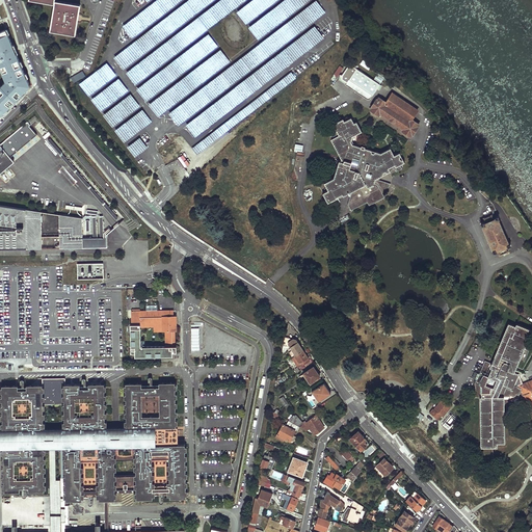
[(76,35),(81,4),(55,0),(55,4),(51,31),(76,35)]
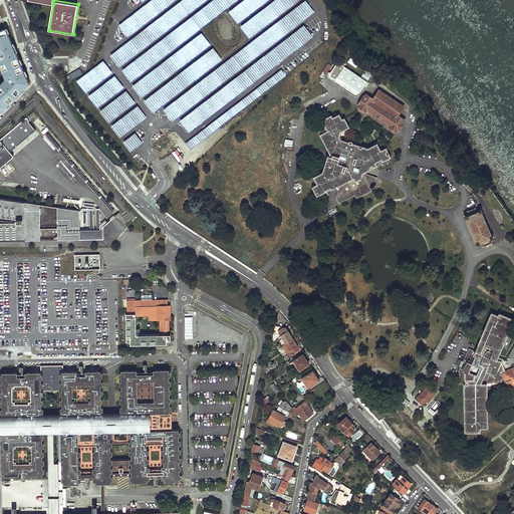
[(208,0),(185,0),(111,56),(120,67),(208,0)]
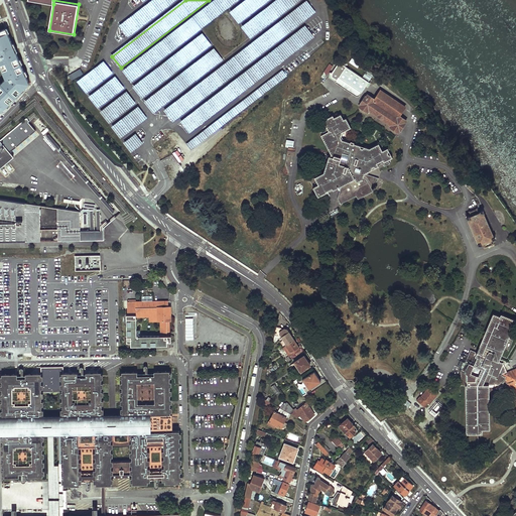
[(153,0),(121,25),(129,37),(176,0),(153,0)]
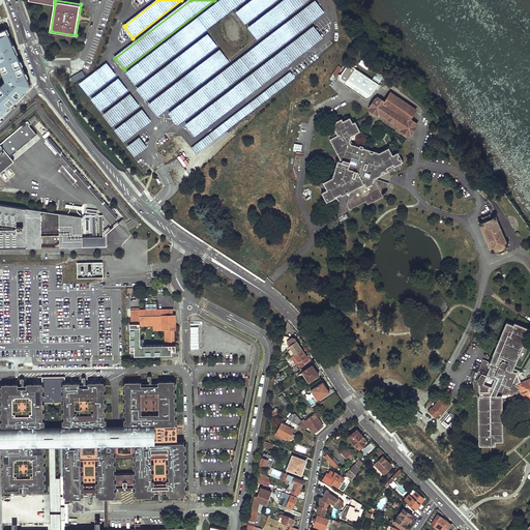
[(136,85),(245,0),(222,0),(127,74),(136,85)]
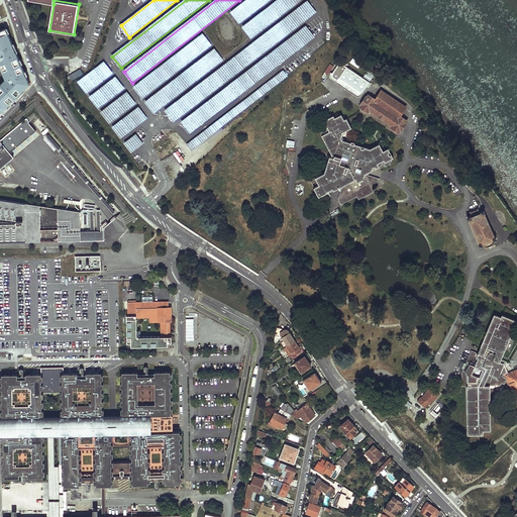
[(247,0),(232,12),(241,23),(271,0),(247,0)]
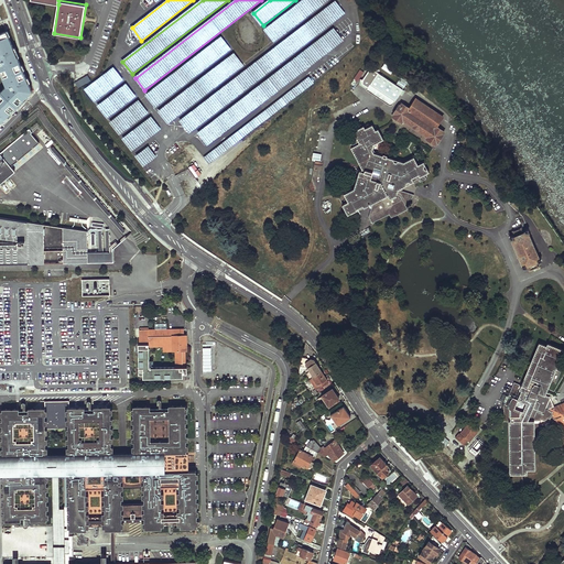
[(303,0),(266,30),(274,42),(328,0),(303,0)]
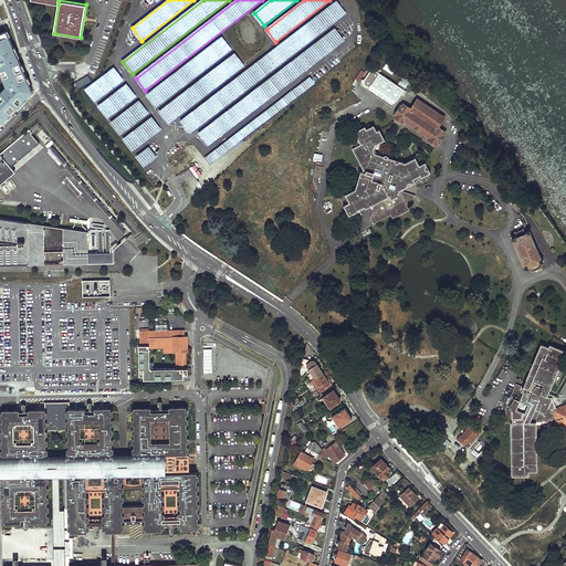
[(181,122),(191,134),(347,13),(337,1),(181,122)]
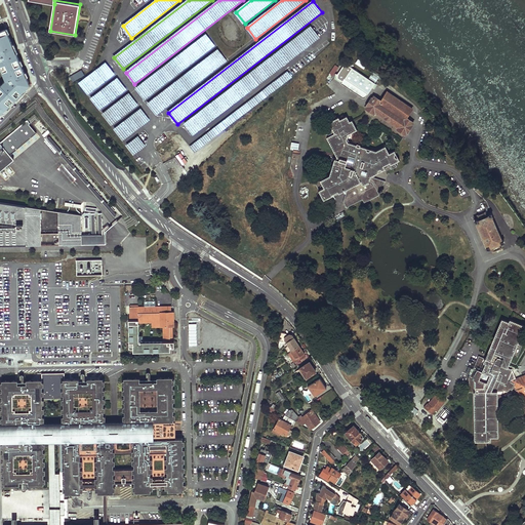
[(0,113),(30,83),(8,26),(0,28),(0,62),(1,65),(4,72),(6,77),(3,80),(1,82),(0,82),(0,113)]
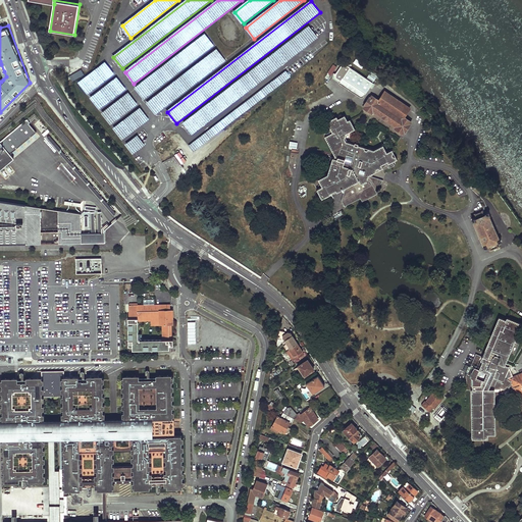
[(185,124),(193,135),(319,39),(309,27),(185,124)]
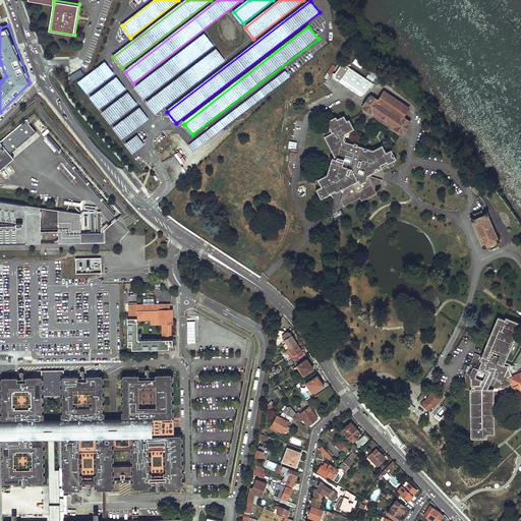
[(205,35),(134,89),(143,100),(214,46),(205,35)]
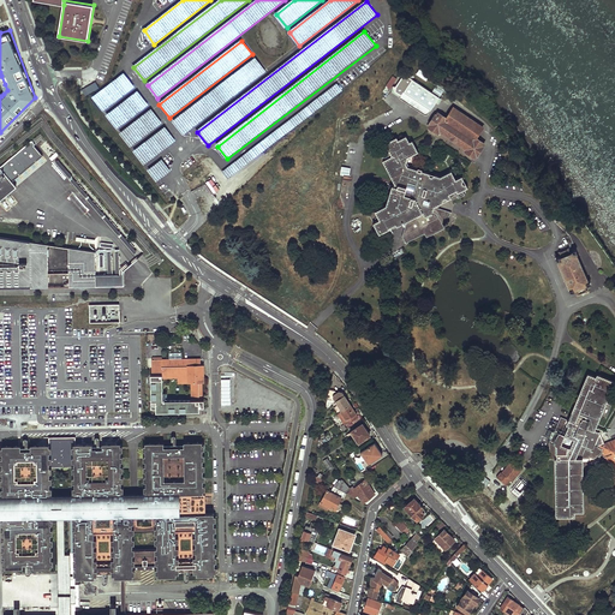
[(256,59),(174,123),(185,136),(267,72),(256,59)]
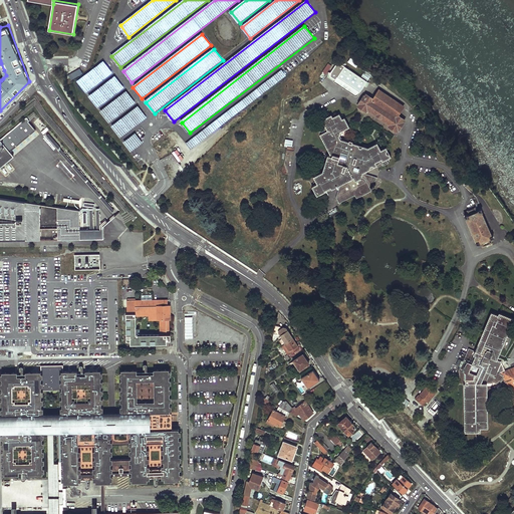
[(104,61),(77,81),(86,92),(113,72),(104,61)]
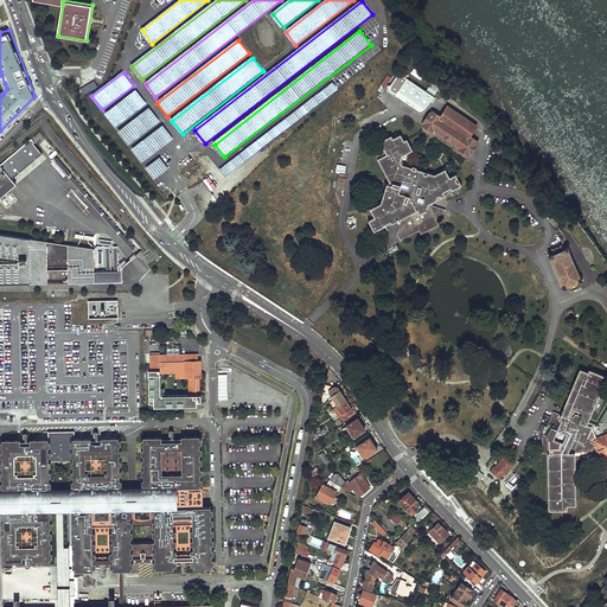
[(430,102),(434,97),(400,74),(393,85),(390,90),(396,95),(394,97),(420,115),(422,114),(426,109),(430,102)]
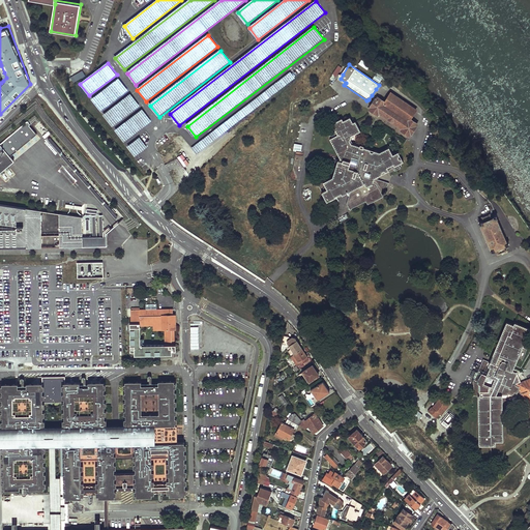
[(72,82),(86,78),(83,70),(70,75),(72,82)]
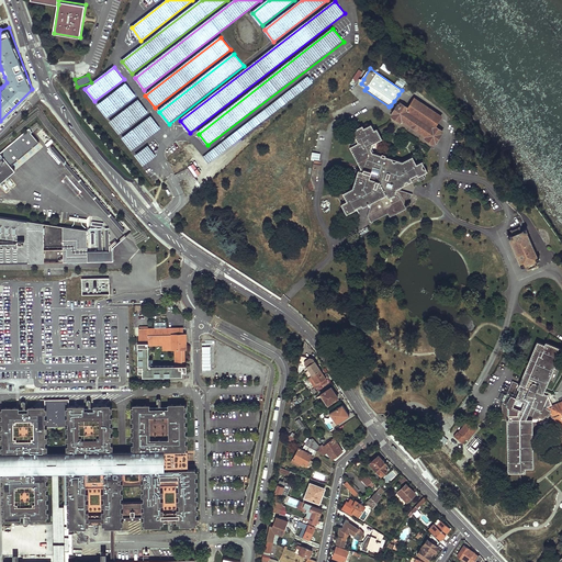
[(307,77),(203,157),(208,164),(313,83),(307,77)]
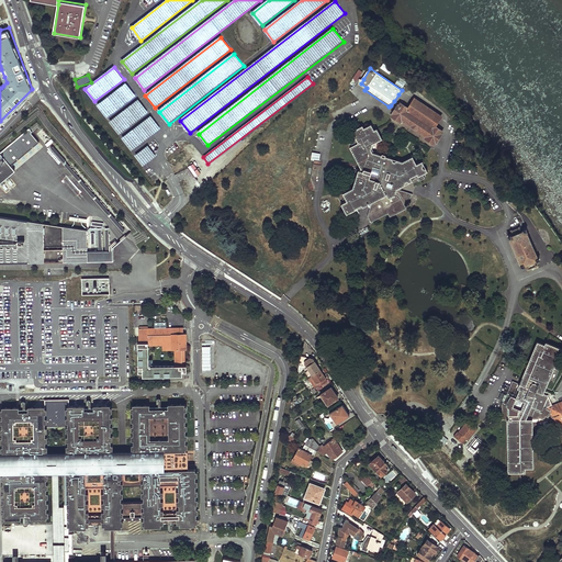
[(127,85),(98,107),(108,119),(136,97),(127,85)]
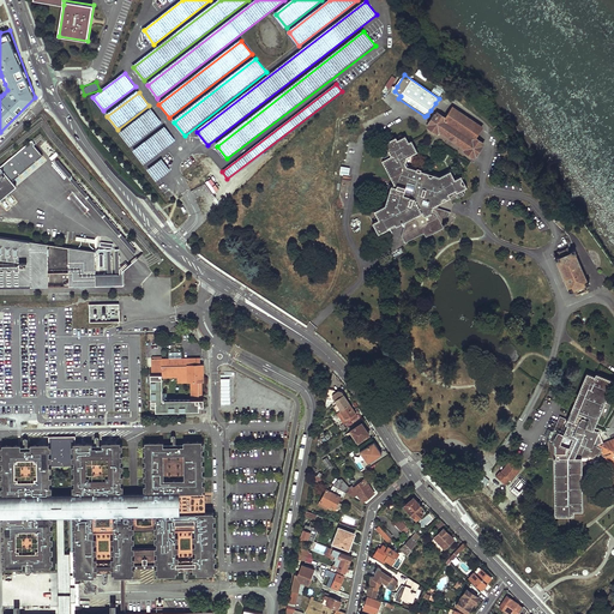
[(445,119),(444,121),(456,128),(464,115),(453,108),(445,119)]
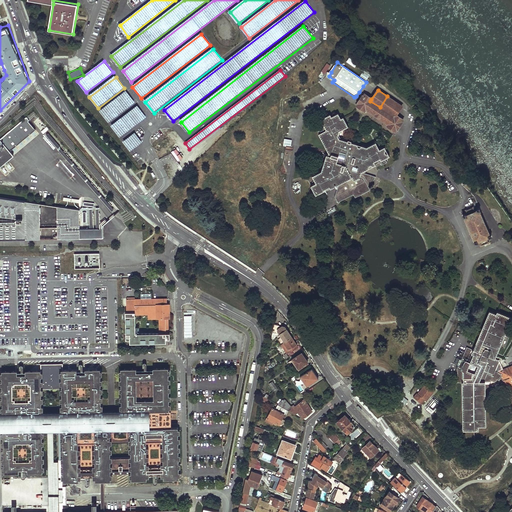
[(126,92),(100,111),(109,123),(135,103),(126,92)]
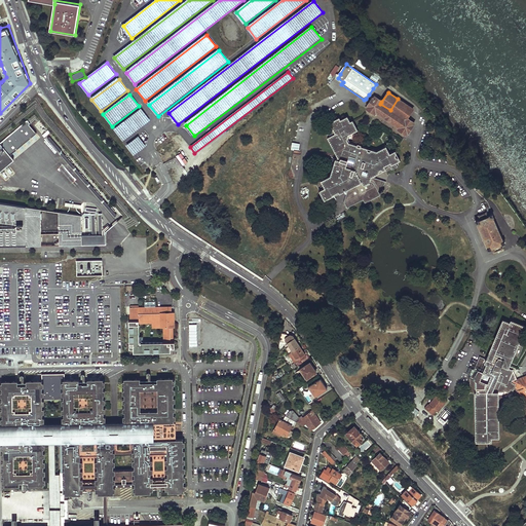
[(413,109),(398,99),(390,110),(380,104),(381,102),(374,98),(367,108),(375,113),(376,111),(399,127),(399,129),(406,134),(413,123),(406,119),(413,109)]
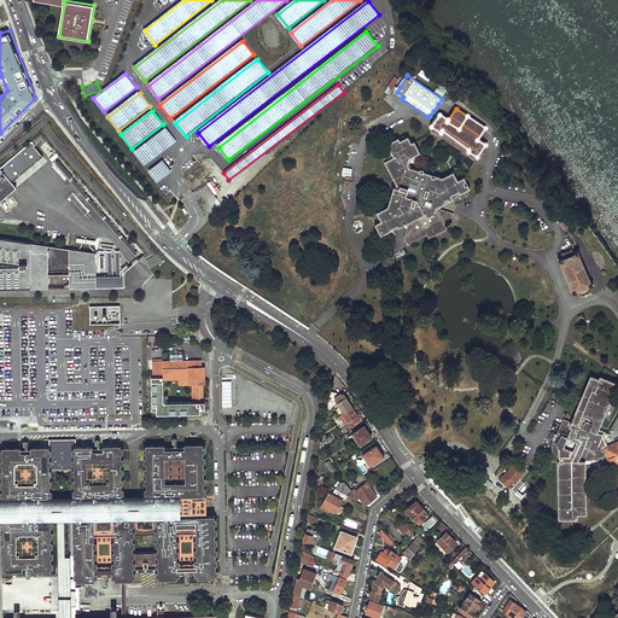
[(167,129),(135,153),(146,167),(178,143),(167,129)]
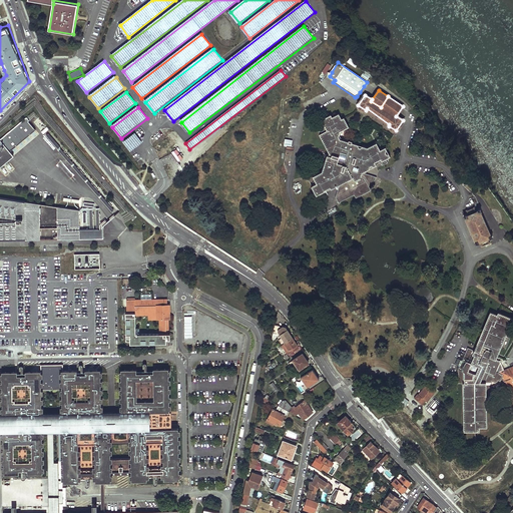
[(333,117),(331,115),(322,120),(327,130),(320,134),(330,153),(329,155),(328,155),(325,161),(327,164),(326,165),(324,166),(322,171),(308,179),(313,188),(316,189),(316,190),(315,193),(317,195),(324,191),(325,191),(325,190),(331,186),(335,187),(338,188),(336,196),(339,203),(354,195),(356,198),(371,190),(369,186),(370,185),(372,184),(374,182),(375,181),(375,179),(376,177),(362,172),(363,169),(367,170),(376,165),(375,162),(381,159),(382,161),(390,157),(390,155),(387,154),(386,152),(387,150),(386,147),(381,150),(377,143),(368,148),(363,146),(361,148),(359,147),(358,145),(340,139),(339,136),(340,131),(341,131),(349,127),(344,118),(342,119),(339,114),(333,117)]
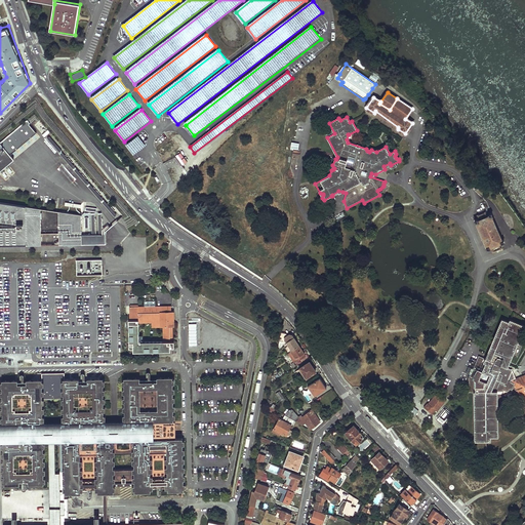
[(0,171),(14,159),(9,153),(37,130),(28,120),(0,143),(0,171)]
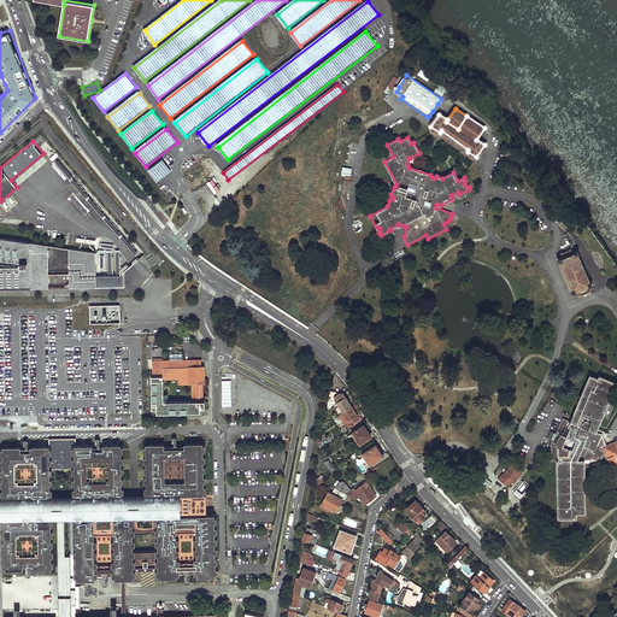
[(163,162),(148,172),(158,183),(171,172),(163,162)]
